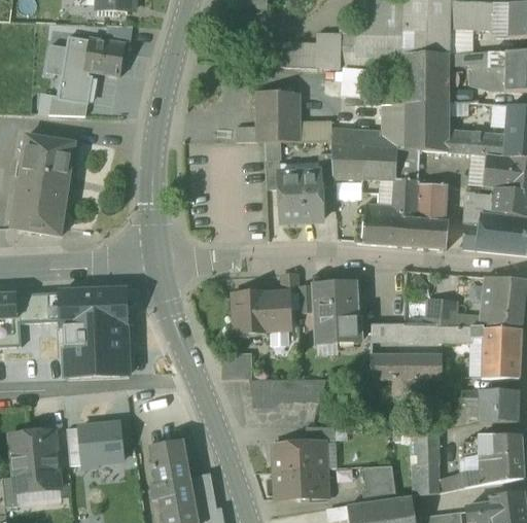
[(96,0),(96,9),(127,10),(128,0),(96,0)]
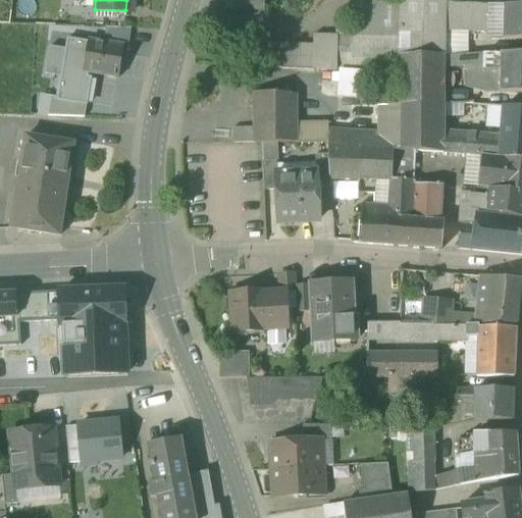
[(126,0),(125,10),(133,11),(134,0),(126,0)]
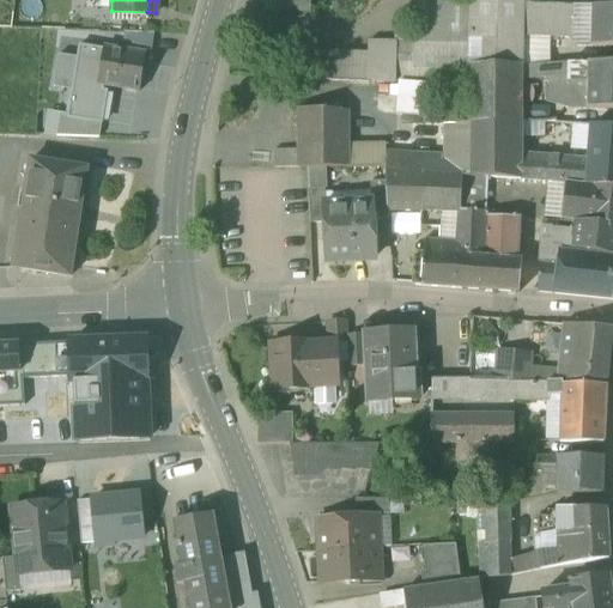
[(413,25),(413,38),(412,59),(412,79),(426,80),(468,81),(468,66),(468,61),(520,61),(520,31),(550,32),(562,34),(562,32),(563,1),(523,0),(413,0),(413,25)]
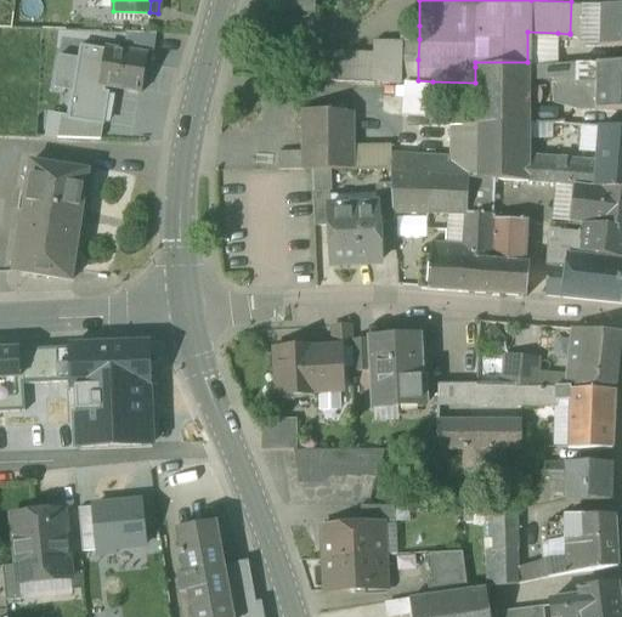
[(584,40),(599,41),(600,3),(595,3),(571,1),(570,33),(577,33),(577,27),(586,27),(584,40)]
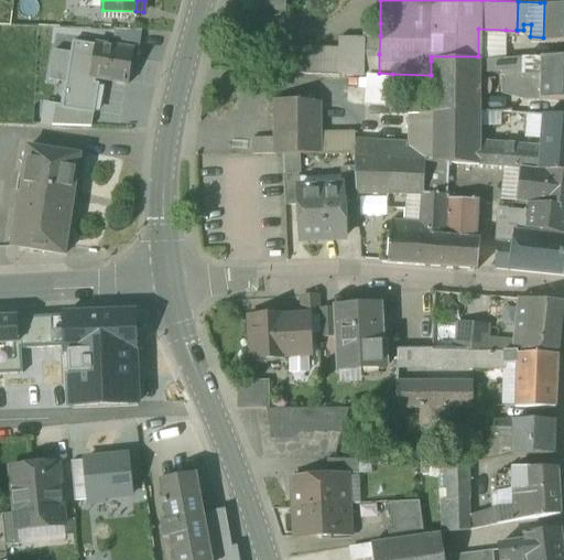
[(563,3),(544,2),(543,38),(563,39),(563,3)]
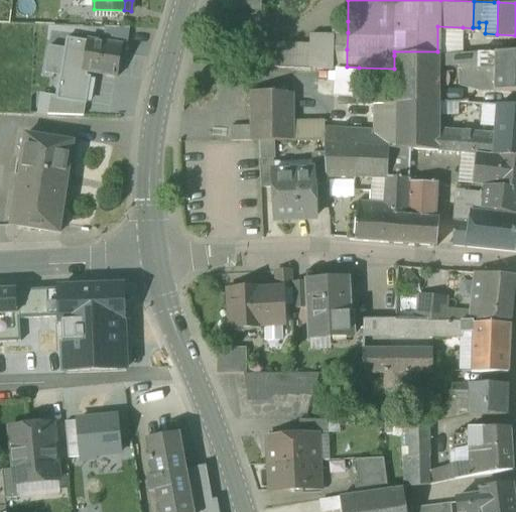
[(348,32),(348,21),(332,20),(331,32),(335,32),(342,32),(348,32)]
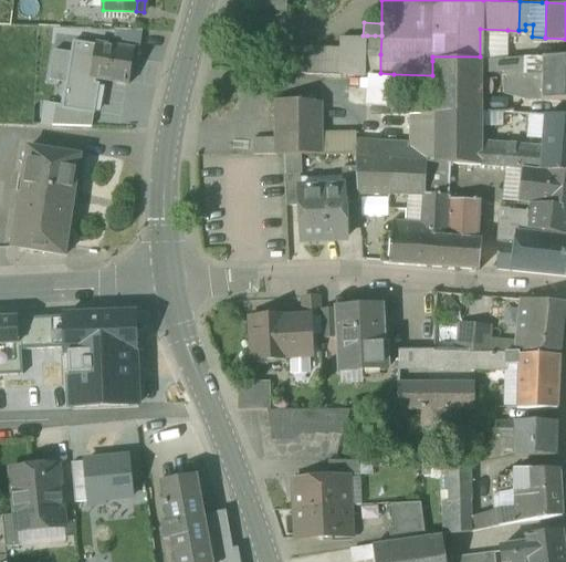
[(134,47),(139,48),(143,28),(115,27),(113,43),(134,47)]
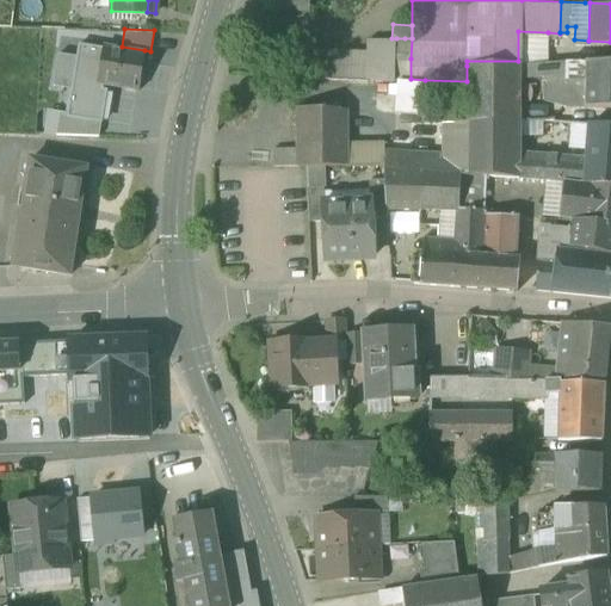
[(548,32),(518,31),(518,61),(518,62),(523,62),(548,60),(548,32)]
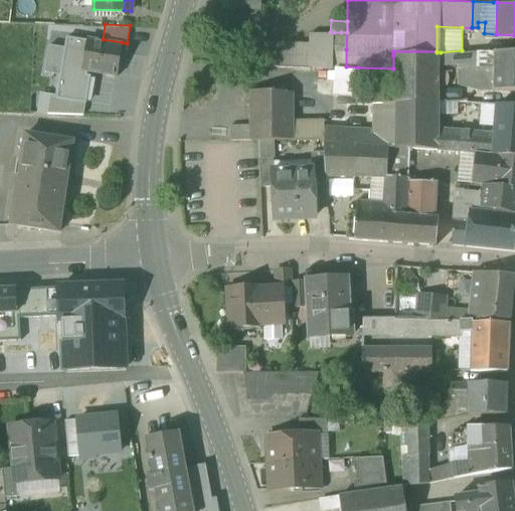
[(308,42),(310,42),(310,53),(332,54),(332,49),(333,49),(334,32),(330,32),(309,31),(308,42)]
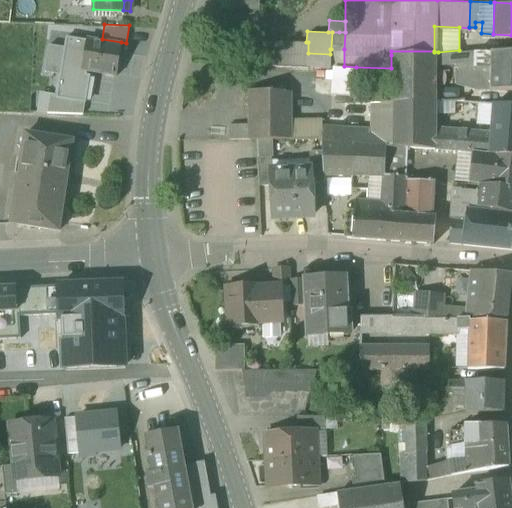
[(339,32),(332,32),(331,49),(339,49),(339,32)]
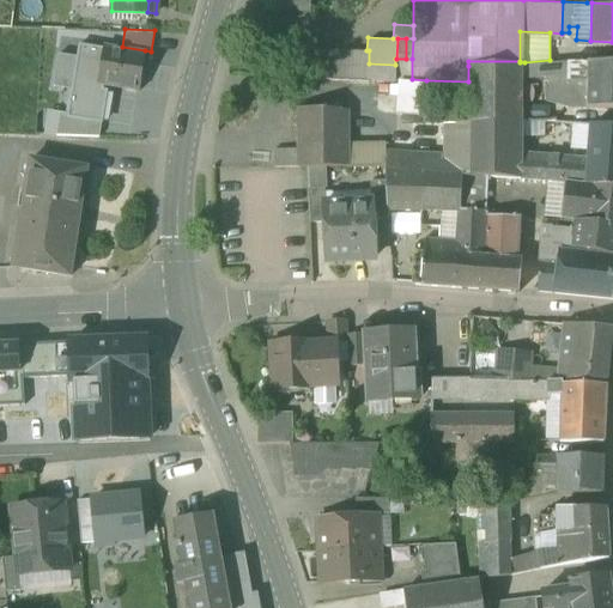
[(97,81),(103,46),(79,42),(77,54),(72,86),(67,113),(67,115),(102,120),(102,117),(107,90),(107,87),(103,87),(104,83),(97,81)]
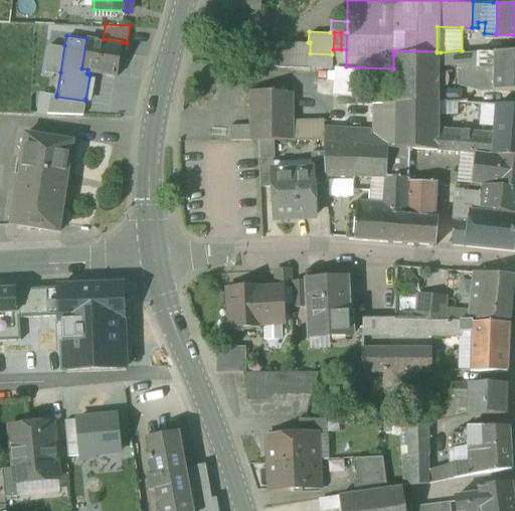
[(103,39),(87,36),(87,38),(81,68),(88,69),(117,73),(122,42),(103,39)]
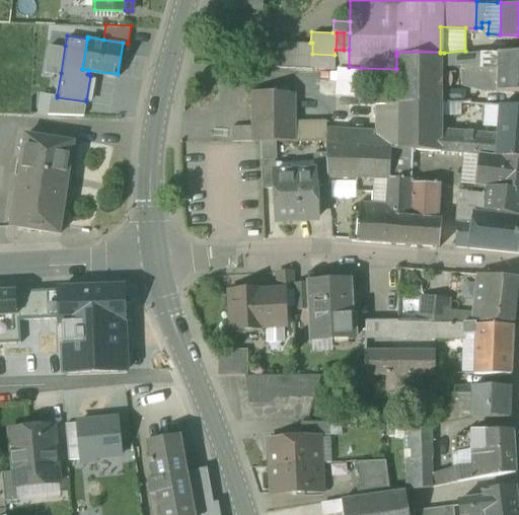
[(258,62),(280,63),(281,42),(260,41),(258,62)]
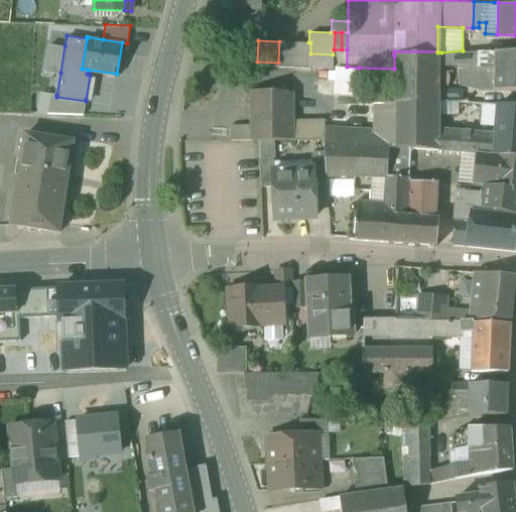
[(308,42),(279,41),(278,62),(309,64),(310,53),(310,42),(308,42)]
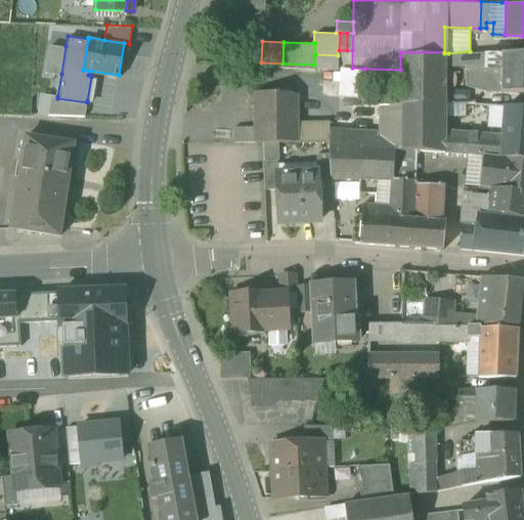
[(45,72),(61,74),(66,46),(49,44),(45,72)]
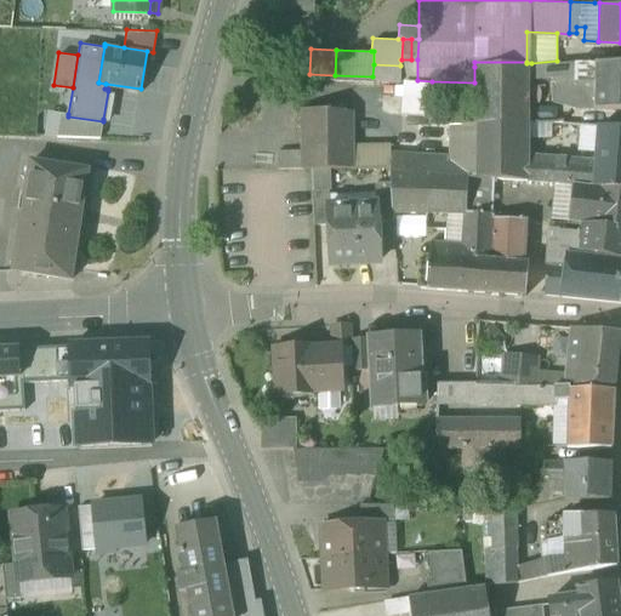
[(417,80),(417,60),(411,60),(402,60),(400,60),(400,66),(402,66),(400,80),(402,80),(417,80)]
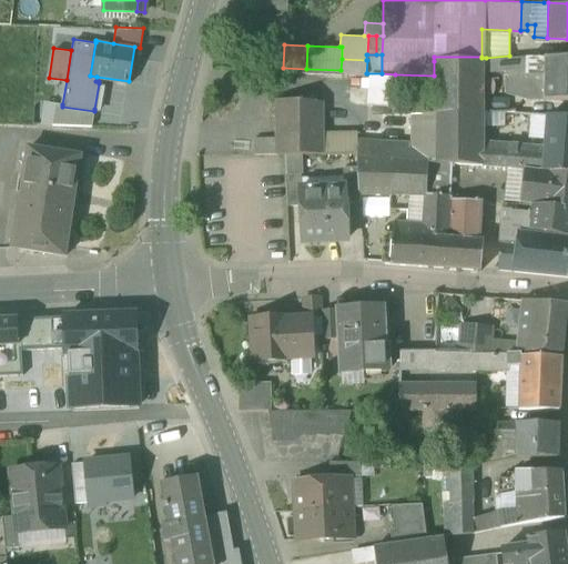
[(521,97),(526,98),(526,73),(527,54),(509,56),(486,58),(486,70),(507,69),(509,92),(523,96),(521,97)]
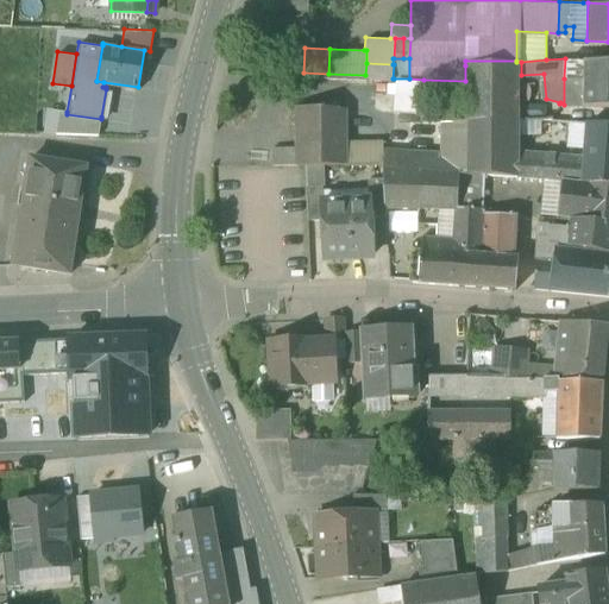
[(565,58),(564,79),(583,79),(584,60),(565,58)]
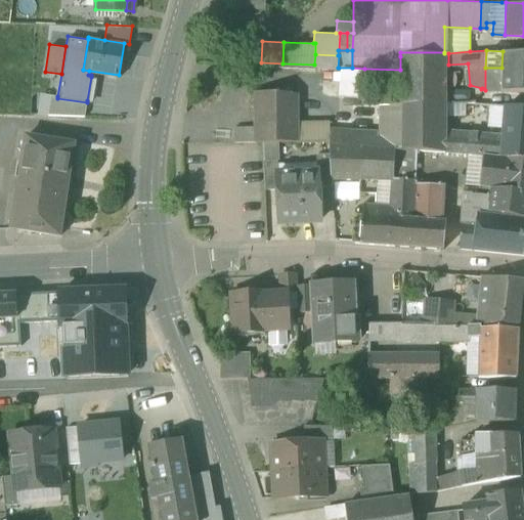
[(523,51),(503,51),(501,68),(501,90),(523,90),(523,51)]
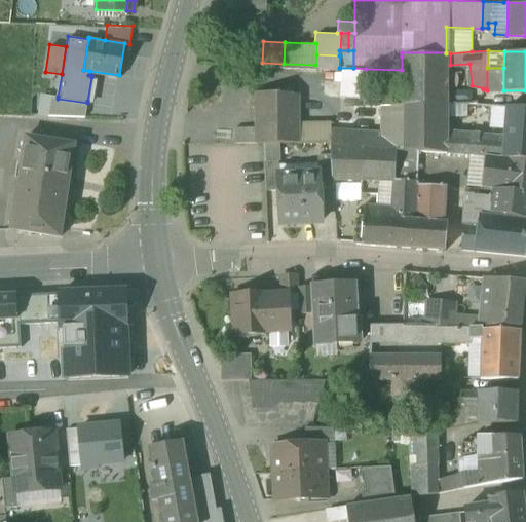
[(402,81),(402,104),(446,102),(446,70),(446,53),(446,52),(402,52),(402,57),(402,70),(402,81)]
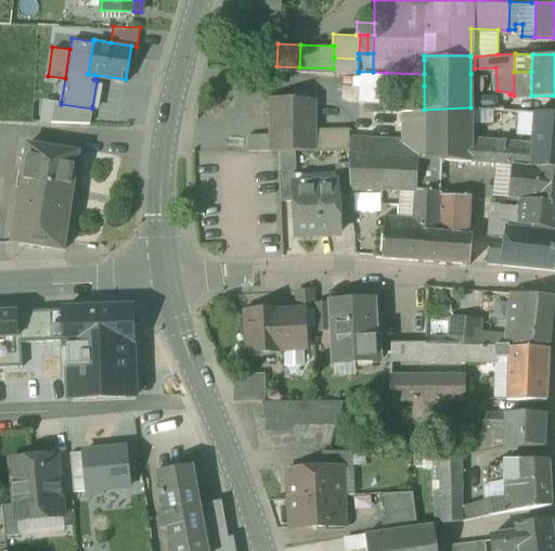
[(333,71),(358,72),(359,59),(358,59),(334,58),(333,68),(333,71)]
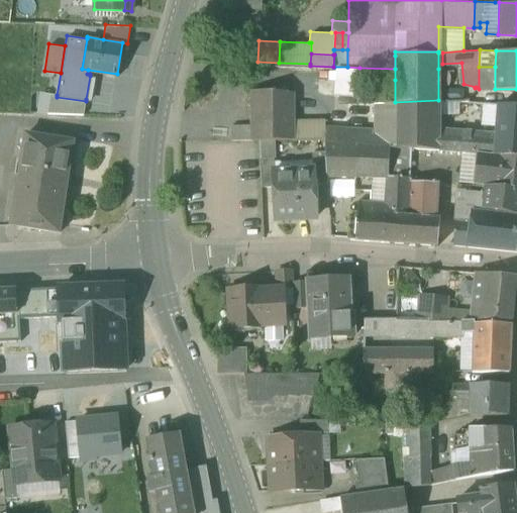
[(359,94),(359,78),(359,68),(347,67),(334,67),(334,93),(358,94),(359,94)]
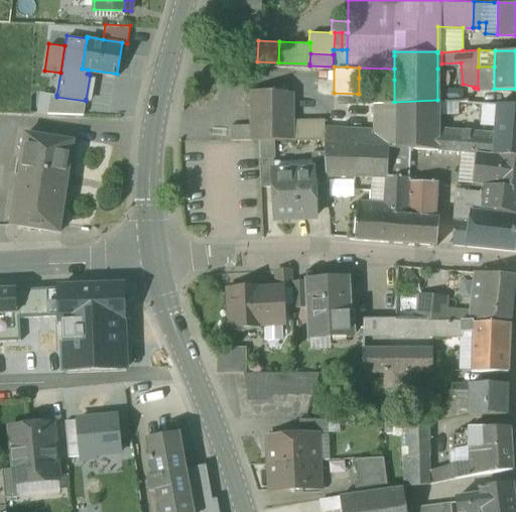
[(494,89),(494,67),(478,67),(478,89),(494,89)]
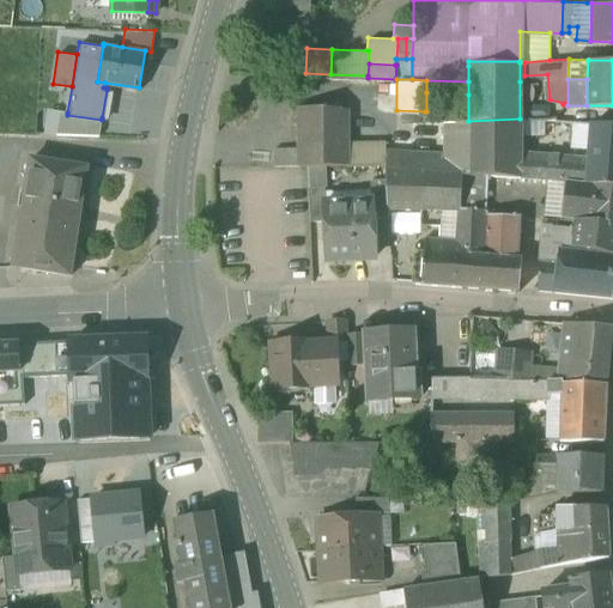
[(113,91),(107,90),(102,117),(108,119),(113,91)]
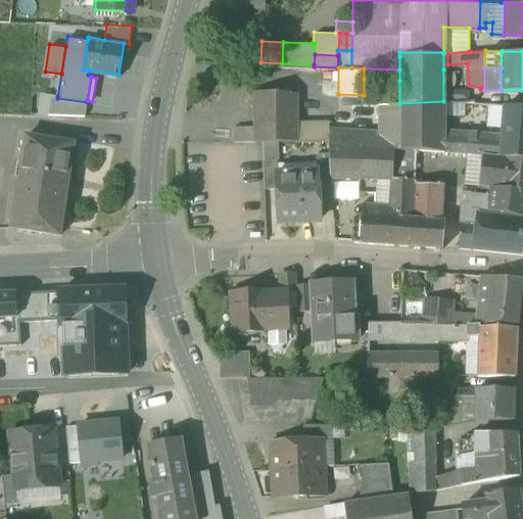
[(363,103),(379,103),(399,103),(399,81),(364,79),(364,95),(363,95),(363,103)]
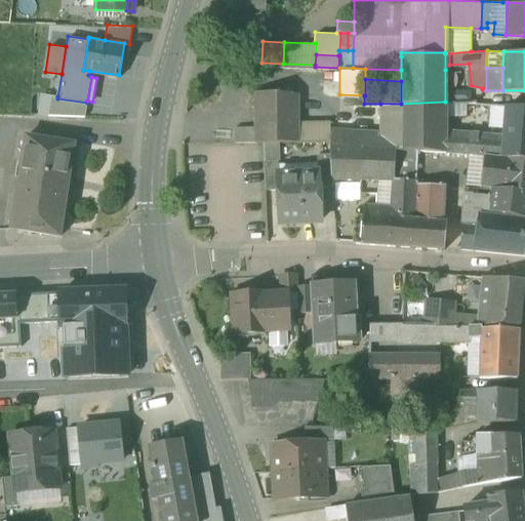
[(255,125),(255,141),(264,141),(280,141),(329,139),(330,139),(330,126),(297,124),(297,91),(255,91),(255,125)]
